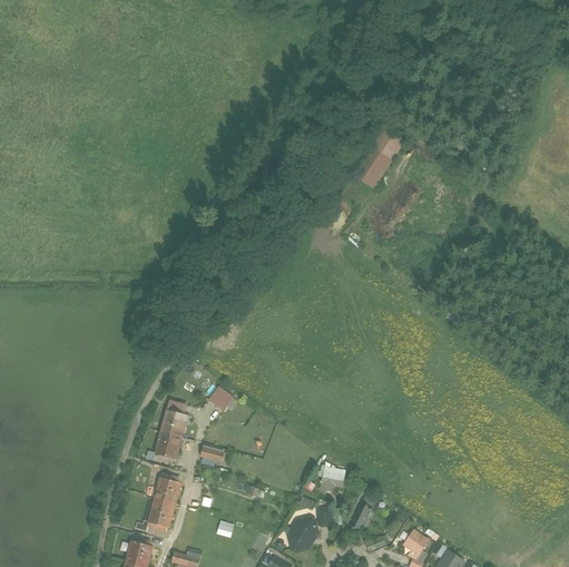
[(406,143),(382,124),(349,169),(373,187),(406,143)]
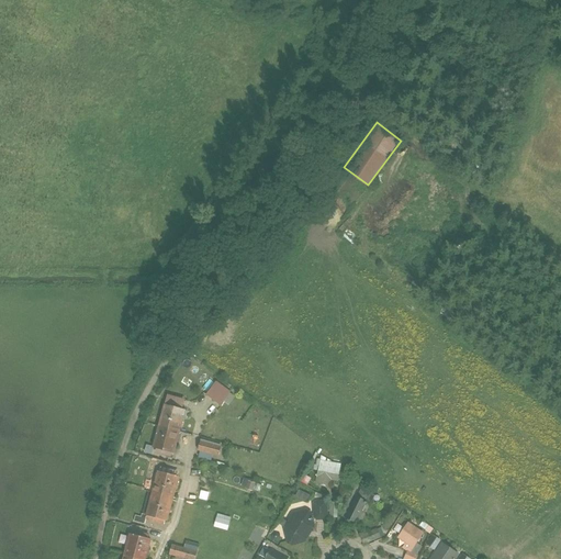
[(205,391),(222,404),(235,388),(219,375),(205,391)]
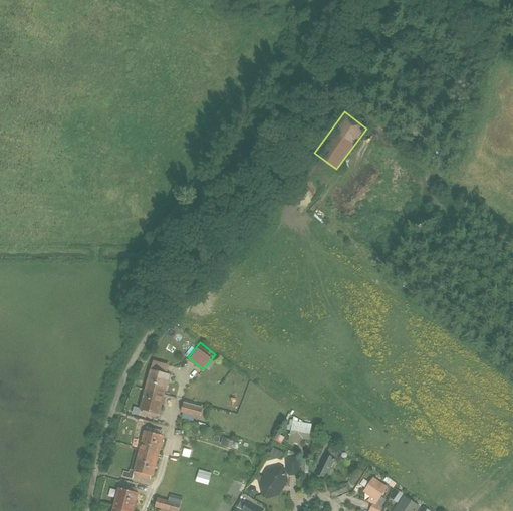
[(138,409),(155,414),(168,373),(150,368),(138,409)]
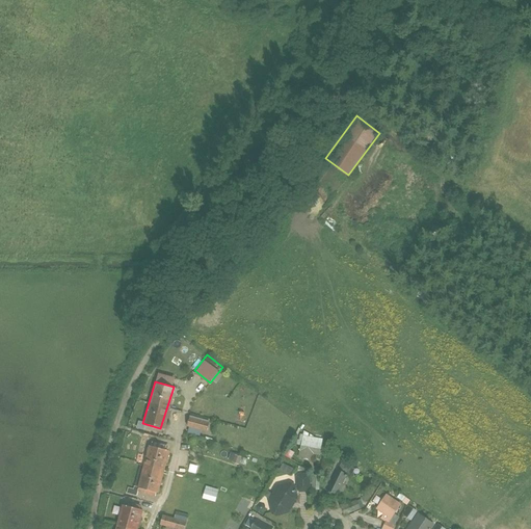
[(192,406),(189,424),(211,427),(214,411),(192,406)]
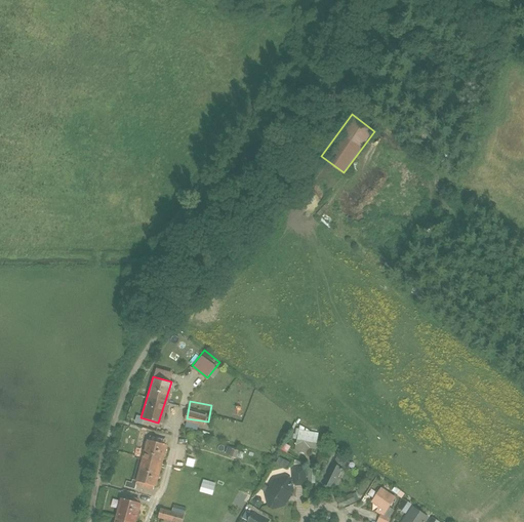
[(296,428),(292,450),(306,452),(308,445),(315,446),(318,432),(296,428)]
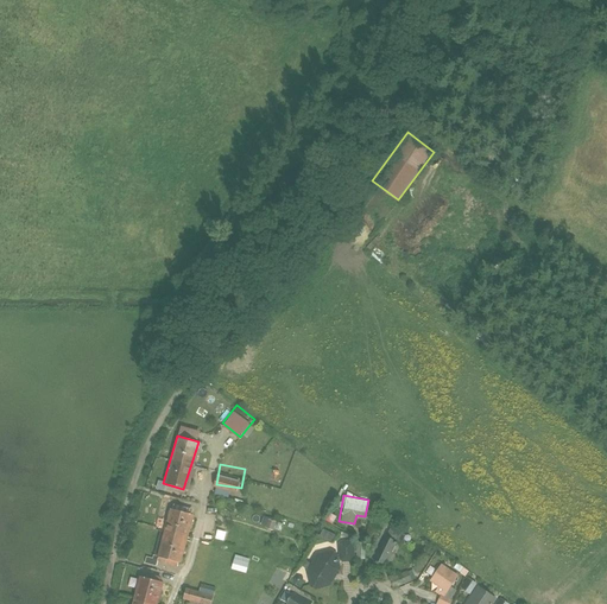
[(257,523),(278,528),(280,510),(260,506),(257,523)]
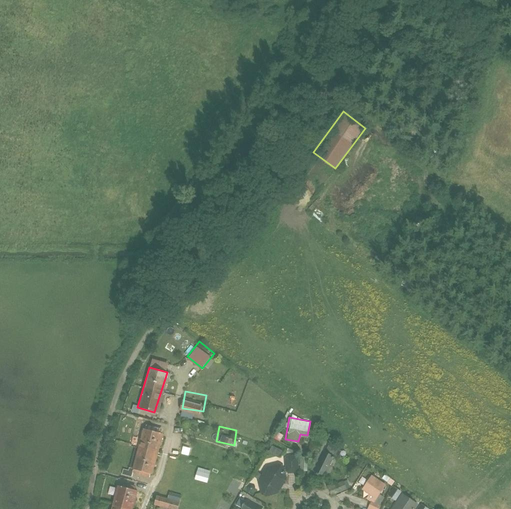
[(162,433),(141,428),(132,467),(153,472),(162,433)]
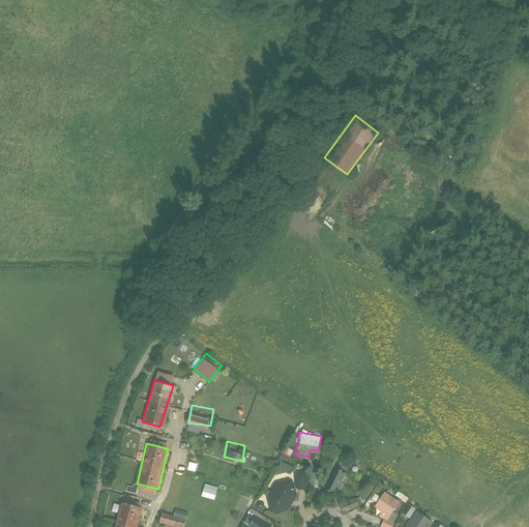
[(292,471),(295,464),(285,459),(282,466),(292,471)]
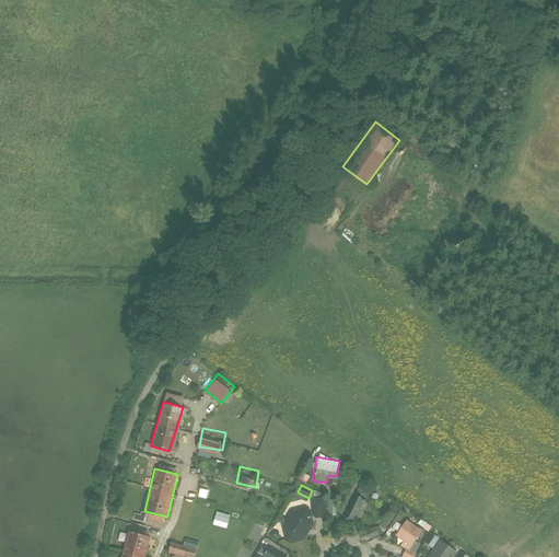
[(352,491),(340,513),(354,521),(365,500),(362,498),(365,490),(358,486),(354,494),(352,491)]
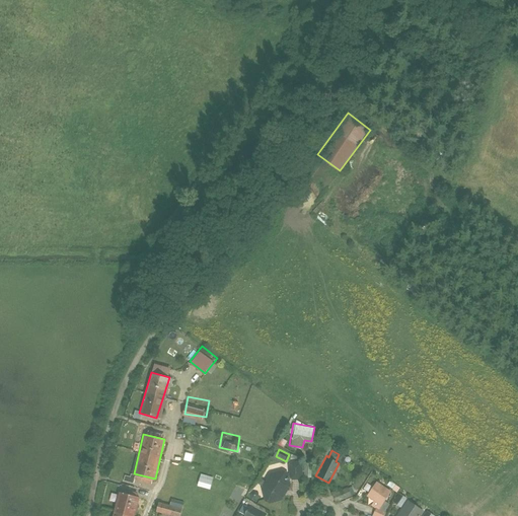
[(301,476),(301,460),(288,461),(289,477),(301,476)]
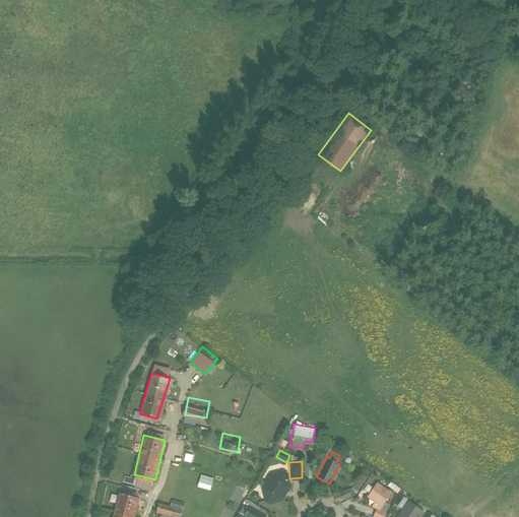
[(280,501),(290,486),(287,473),(282,469),(268,472),(262,487),(263,501),(268,504),(280,501)]
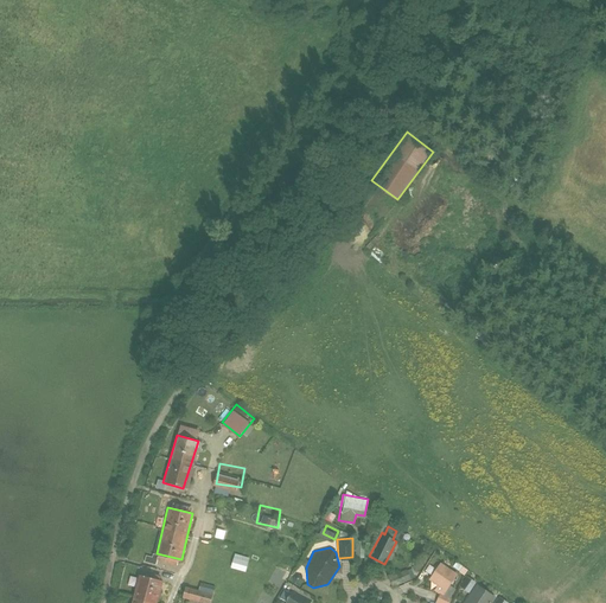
[(250,569),(254,555),(238,550),(235,565),(250,569)]
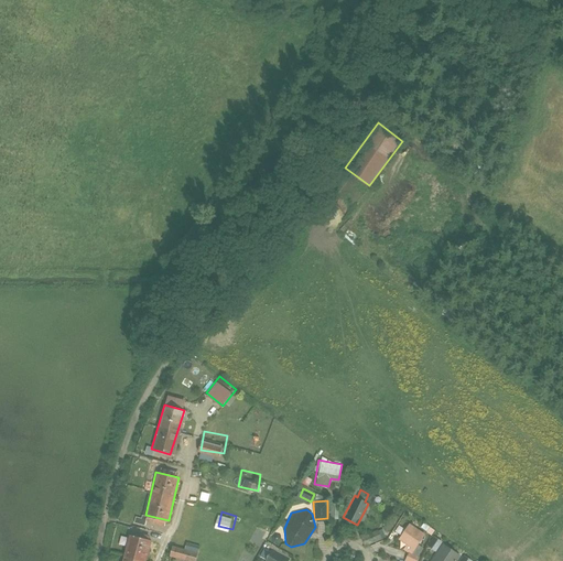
[(424,533),(408,522),(397,539),(404,545),(402,548),(411,553),(424,533)]
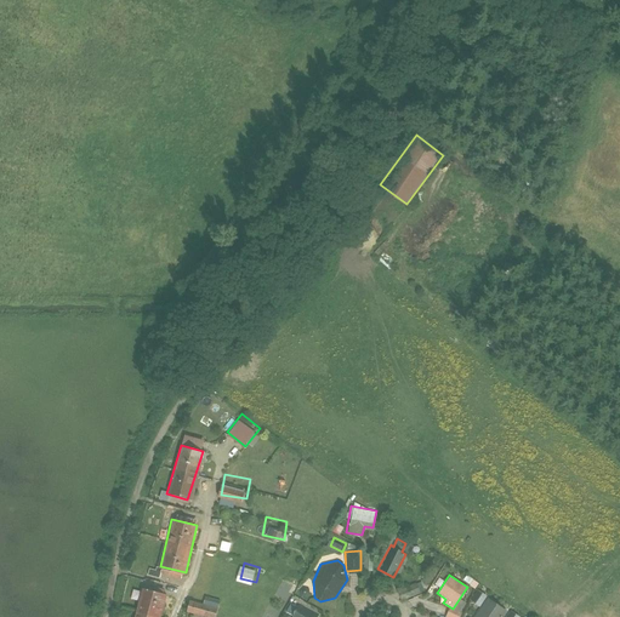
[(159,616),(166,593),(142,586),(132,616),(159,616)]
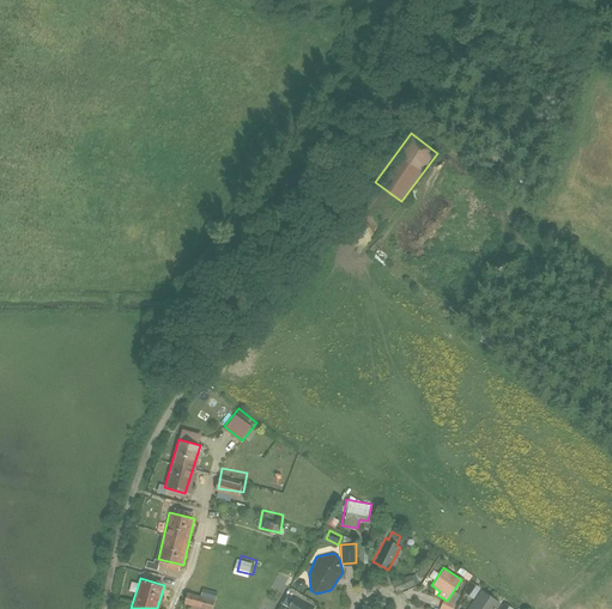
[(201,589),(199,596),(214,601),(217,594),(201,589)]
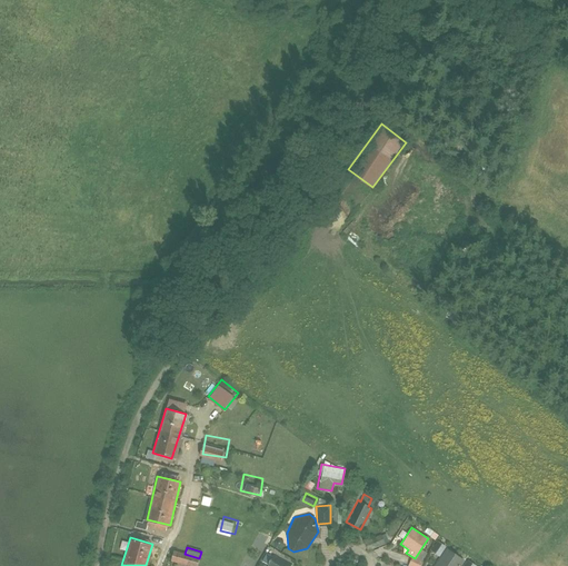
[(456,565),(462,557),(447,547),(434,565),(456,565)]
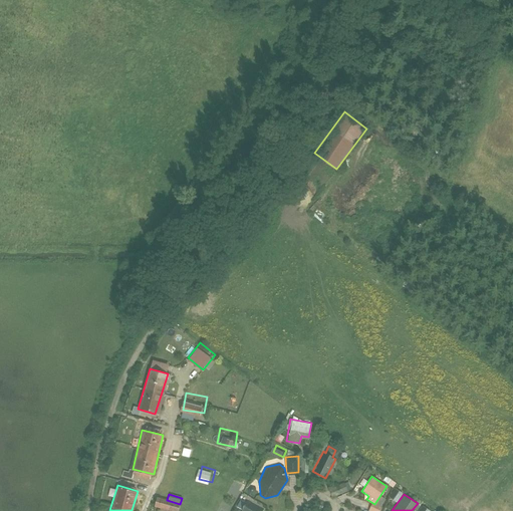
[(156,497),(154,506),(169,510),(177,510),(180,504),(167,500),(156,497)]
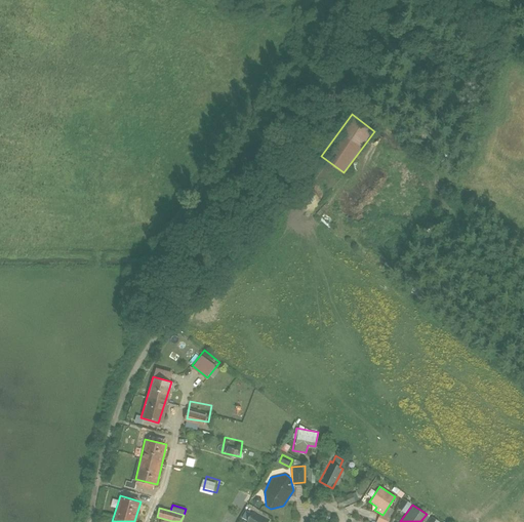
[(243,521),(260,521),(264,518),(251,510),(243,521)]
